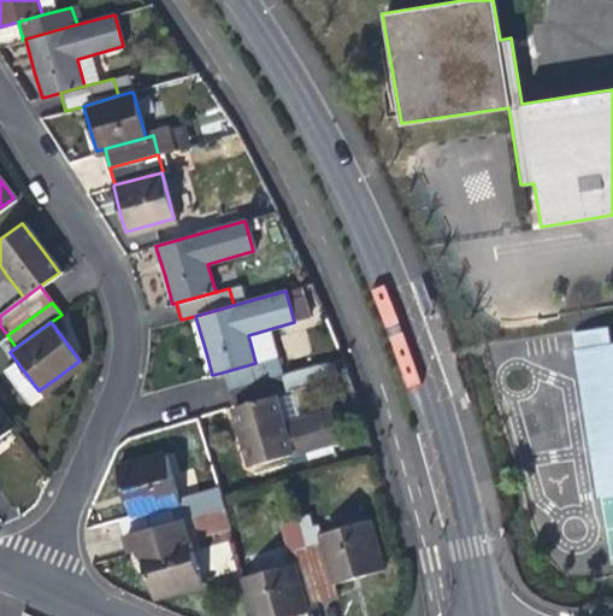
[(612,342),(605,344),(603,333),(585,335),(584,328),(572,330),(595,494),(612,491),(612,342)]
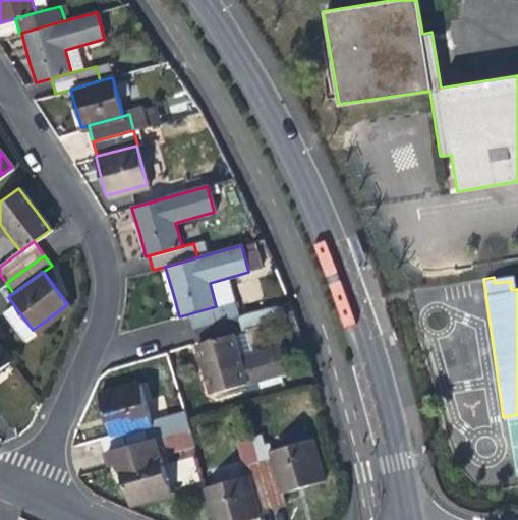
[(233,301),(216,306),(187,314),(192,331),(229,321),(238,318),(233,301)]
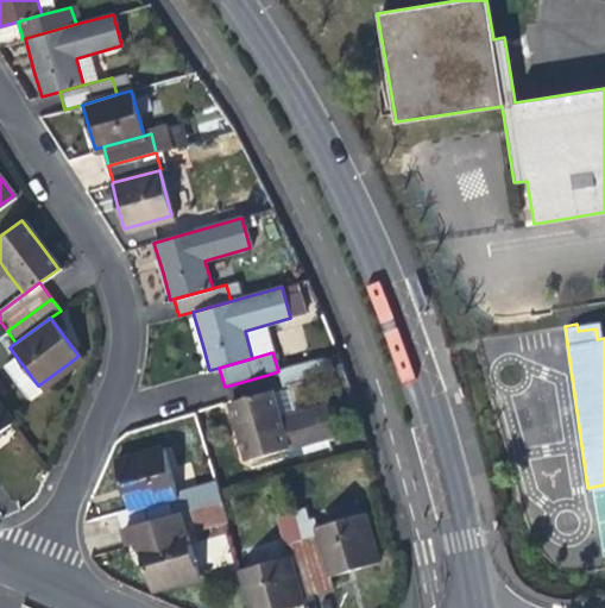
[(268,375),(273,394),(331,378),(326,358),(278,371),(268,375)]
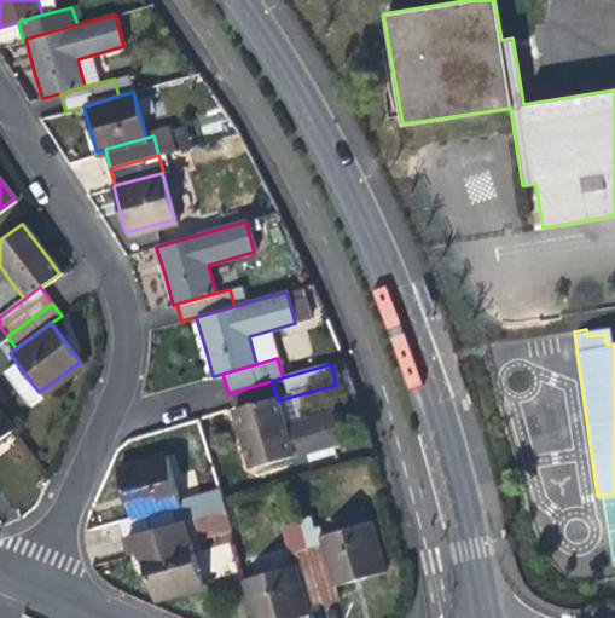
[(278,400),(272,381),(228,393),(233,413),(278,400)]
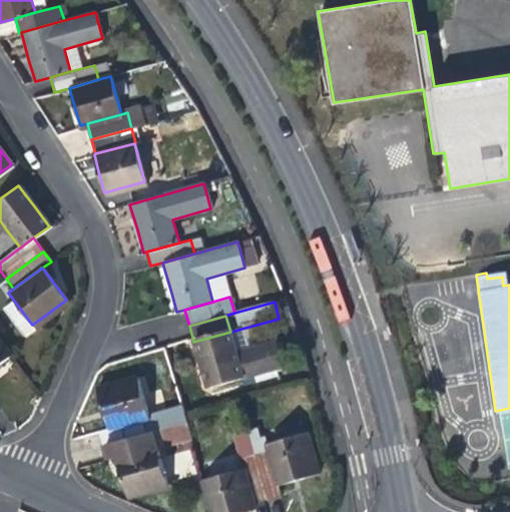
[(234,349),(230,332),(193,342),(200,365),(206,386),(281,365),(273,338),(234,349)]
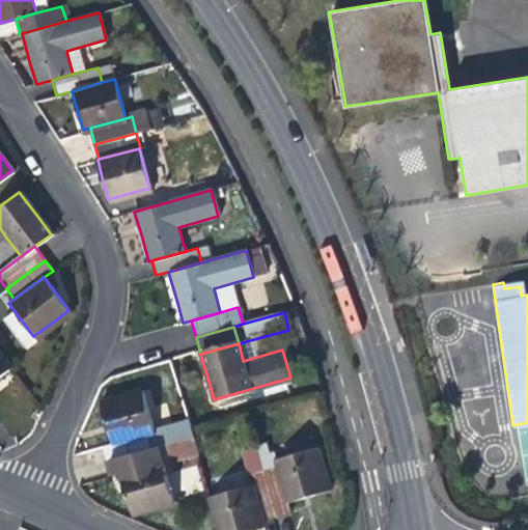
[(0,374),(9,367),(0,355),(0,374)]
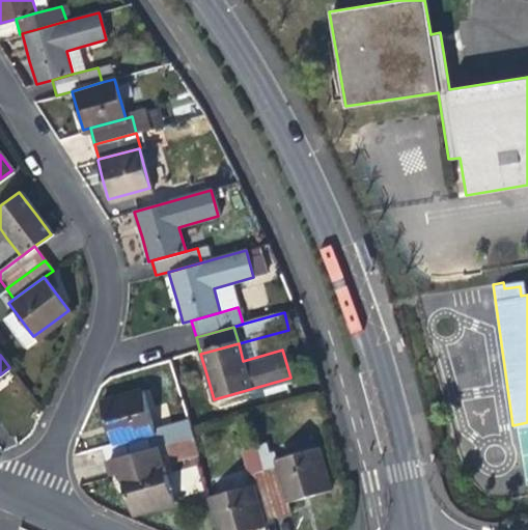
[(106,420),(112,442),(144,433),(154,430),(142,390),(101,401),(106,420)]
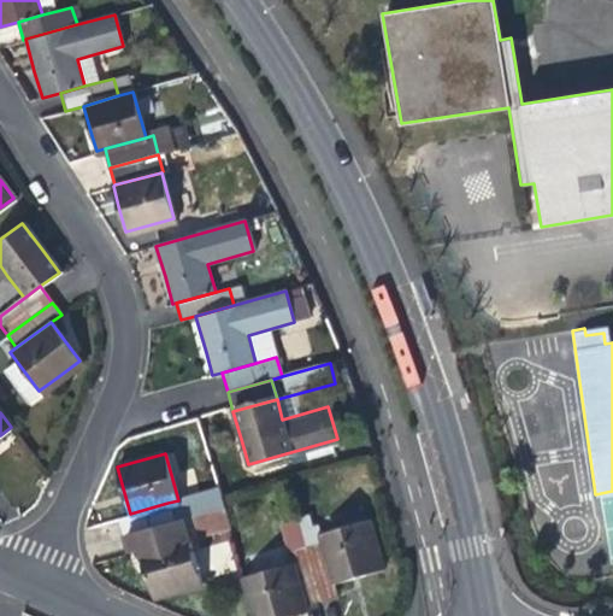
[(218,490),(178,500),(168,503),(172,522),(182,518),(224,508),(218,490)]
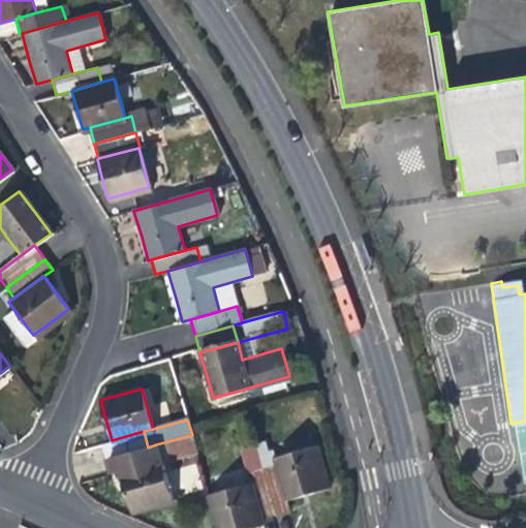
[(148,447),(144,431),(112,440),(103,442),(107,458),(148,447)]
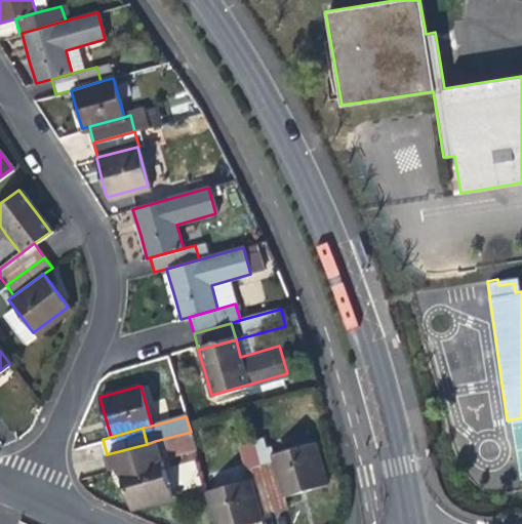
[(191,432),(155,441),(161,462),(196,452),(191,432)]
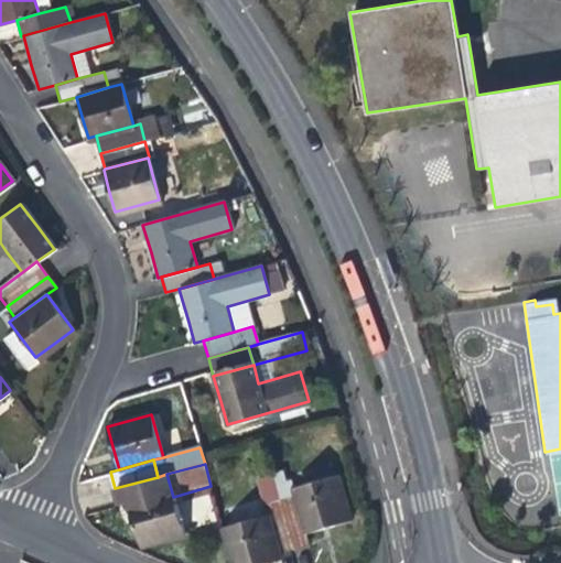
[(257,499),(284,496),(282,471),(254,474),(257,499)]
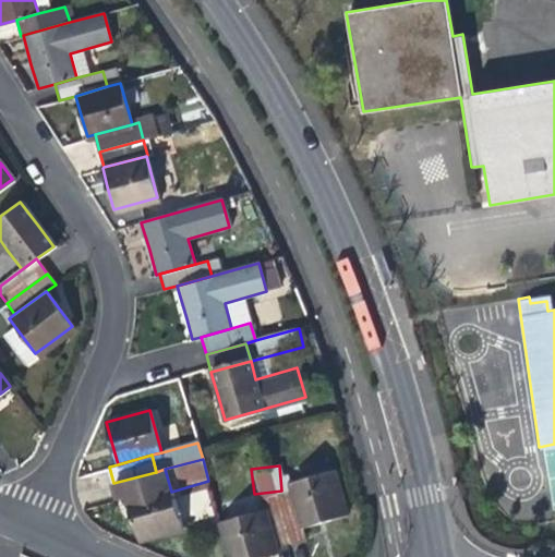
[(181,527),(171,492),(165,469),(156,472),(113,483),(118,498),(125,496),(132,518),(137,539),(181,527)]
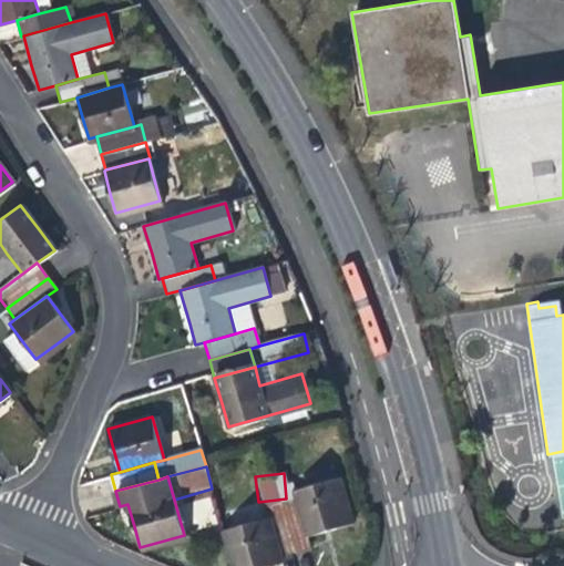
[(295,490),(298,502),(307,534),(332,527),(349,523),(336,477),(295,490)]
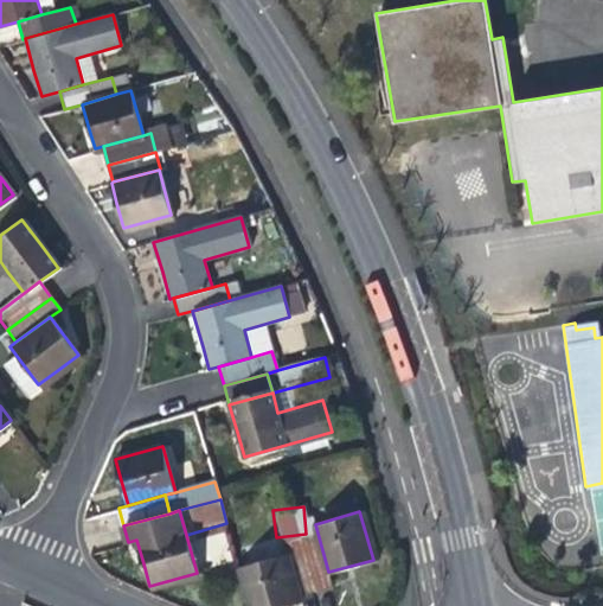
[(331,580),(328,572),(319,537),(300,543),(312,585),(331,580)]
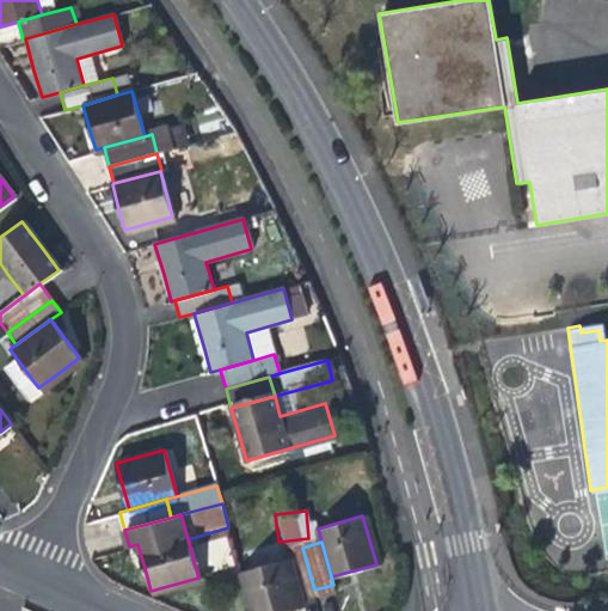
[(286,553),(287,557),(298,594),(314,590),(302,548),(286,553)]
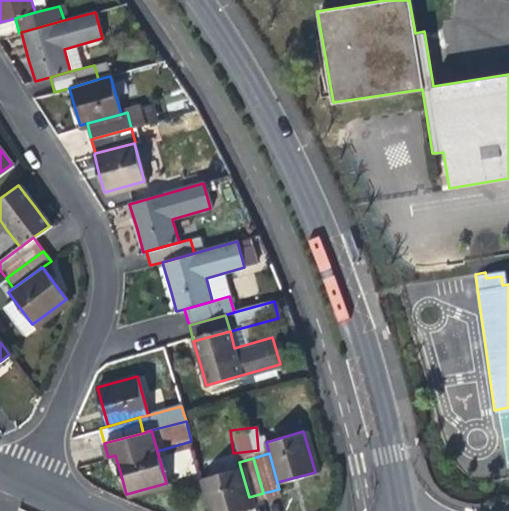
[(240,510),(252,508),(249,497),(240,466),(201,477),(210,510),(240,510)]
